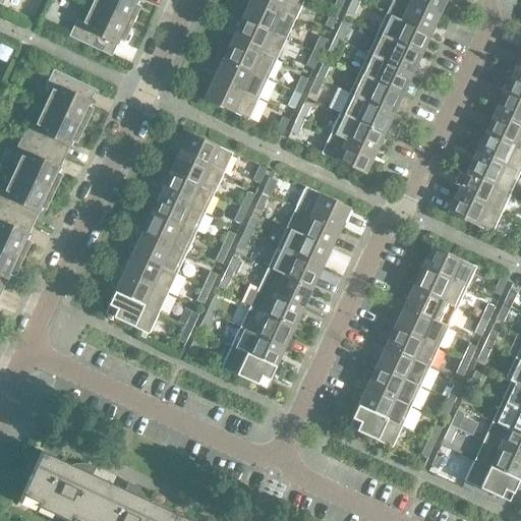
[(93,0),(91,5),(131,24),(139,6),(135,4),(136,0),(93,0)]
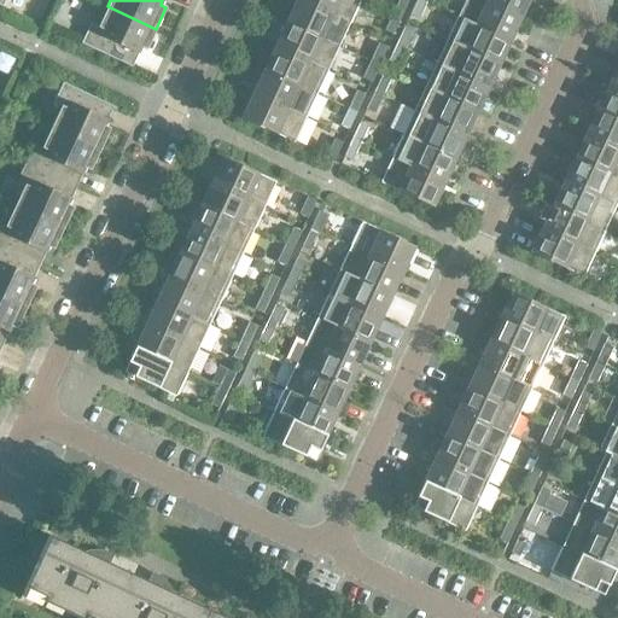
[(349,23),(299,0),(296,0),(286,23),(338,47),(349,23)]
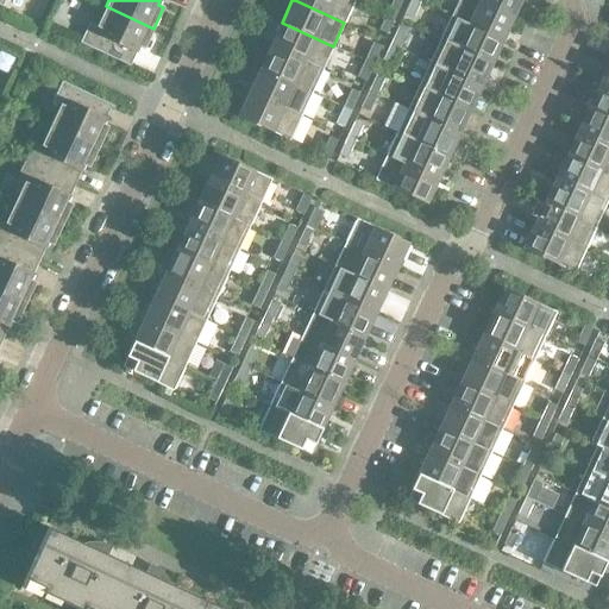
[(355,0),(295,0),(344,23),(355,0)]
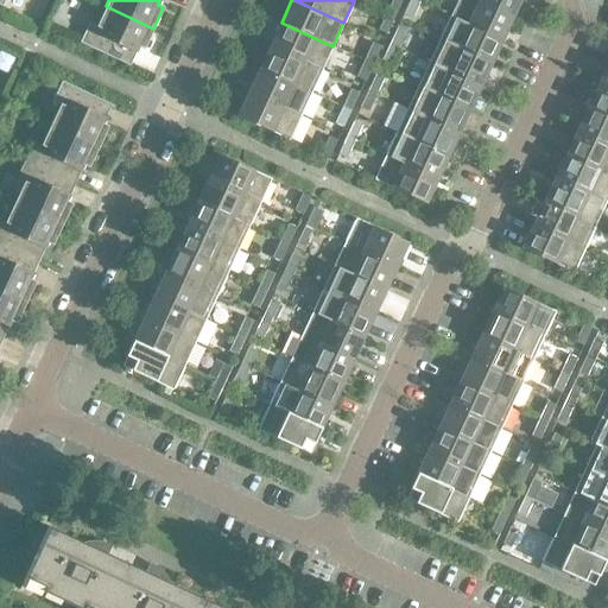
[(394,17),(401,0),(391,0),(386,13),(394,17)]
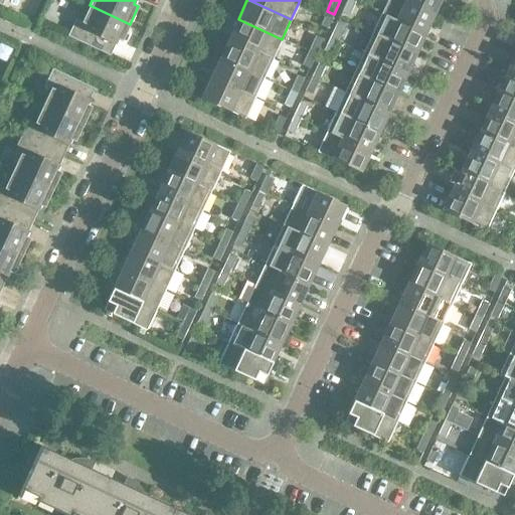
[(348,15),(355,1),(353,0),(347,0),(341,12),(348,15)]
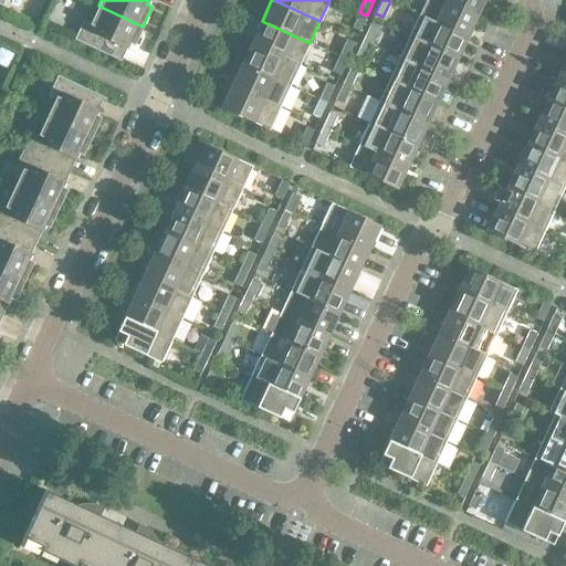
[(467,38),(478,16),(443,0),(426,0),(419,14),(467,38)]
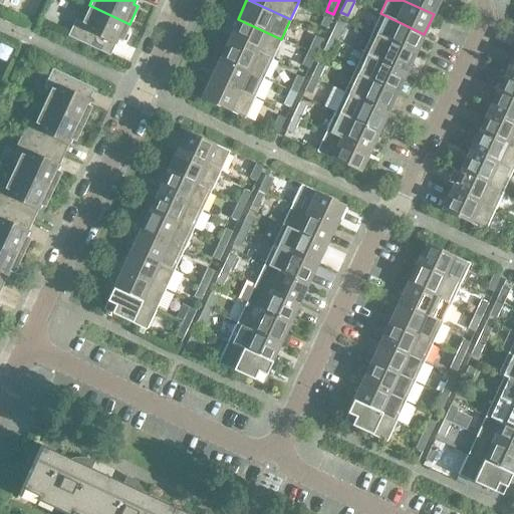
[(403,0),(434,14),(440,0),(439,0),(403,0)]
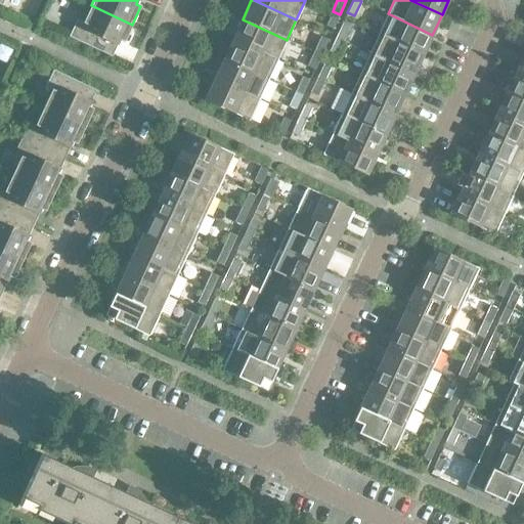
[(124,43),(132,25),(91,5),(83,23),(76,19),(69,37),(112,56),(119,40),(124,43)]
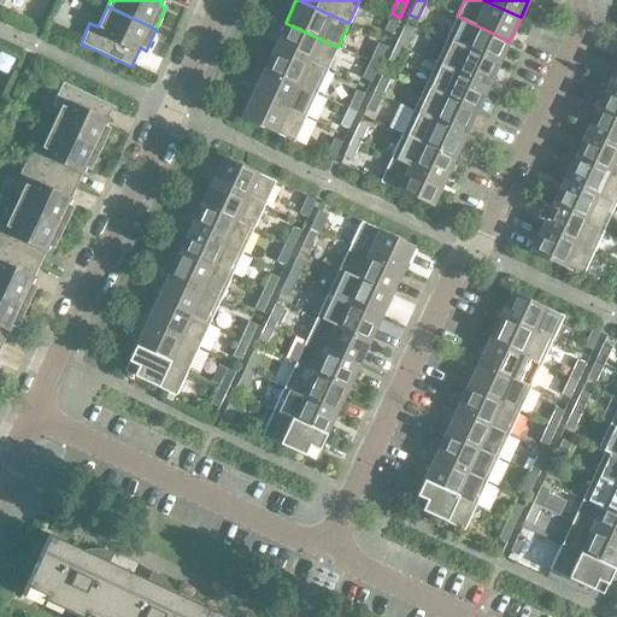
[(392,34),(400,17),(392,13),(383,30),(392,34)]
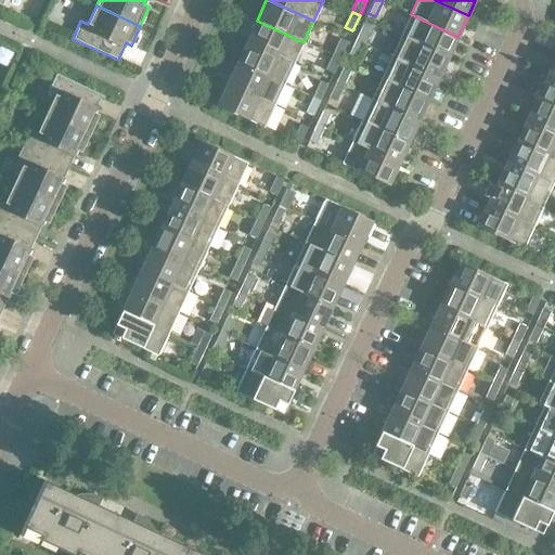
[(448,57),(457,37),(411,14),(401,36),(448,57)]
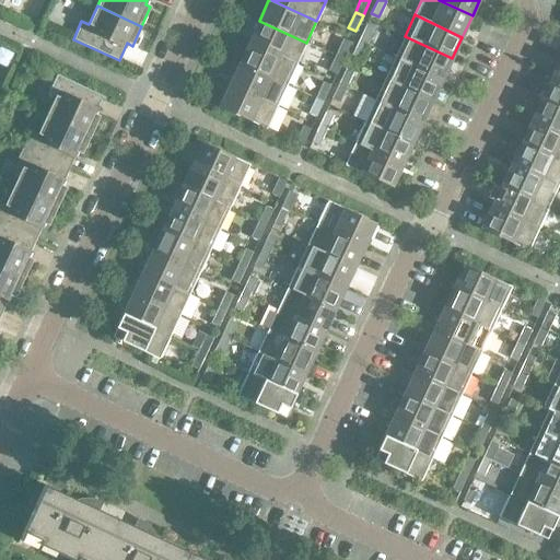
[(306,43),(259,21),(249,42),(296,63),(306,43)]
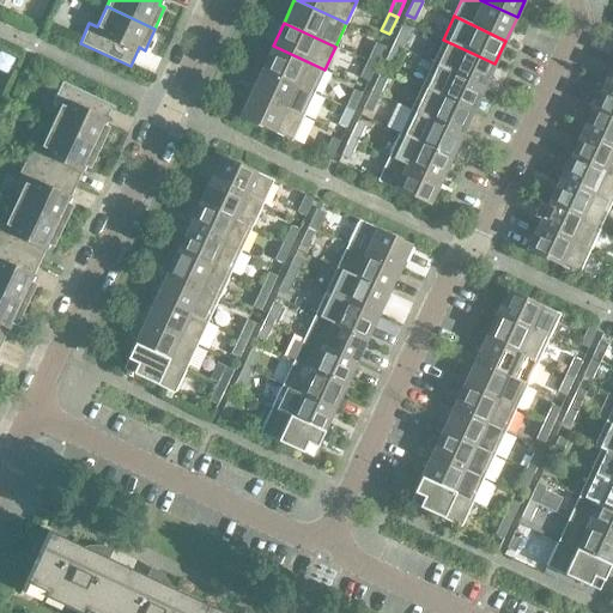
[(401,26),(393,44),(401,48),(410,31),(401,26)]
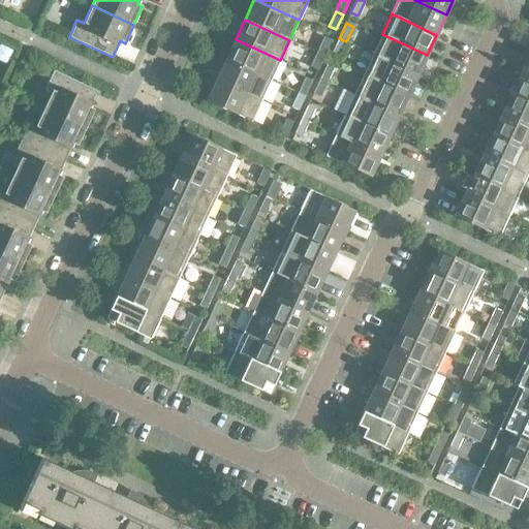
[(417,75),(427,55),(382,34),(373,54),(417,75)]
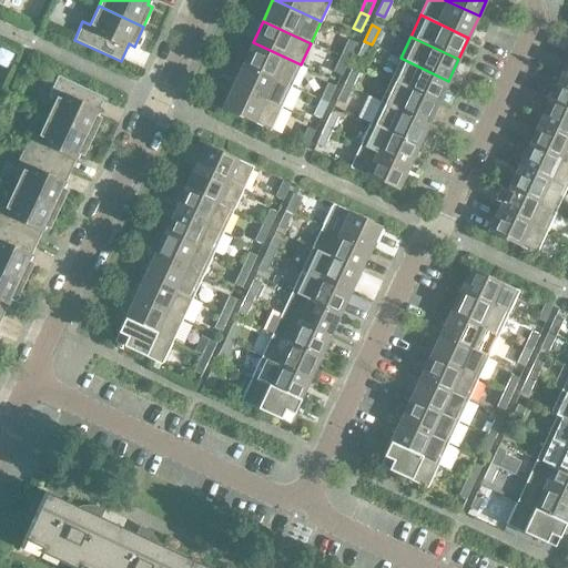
[(348,59),(355,43),(347,39),(341,56),(348,59)]
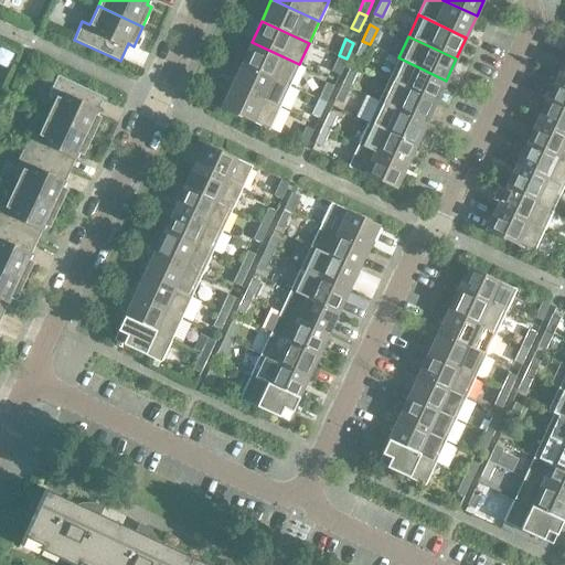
[(362,61),(370,44),(362,41),(354,56),(362,61)]
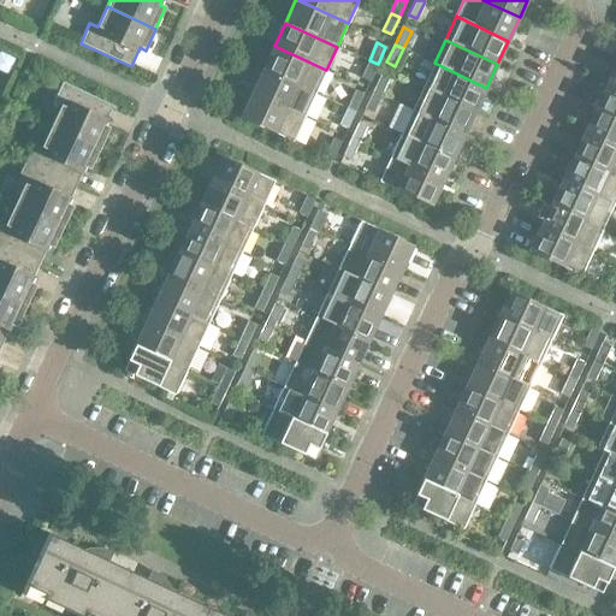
[(326,70),(274,46),(262,70),(315,94),(326,70)]
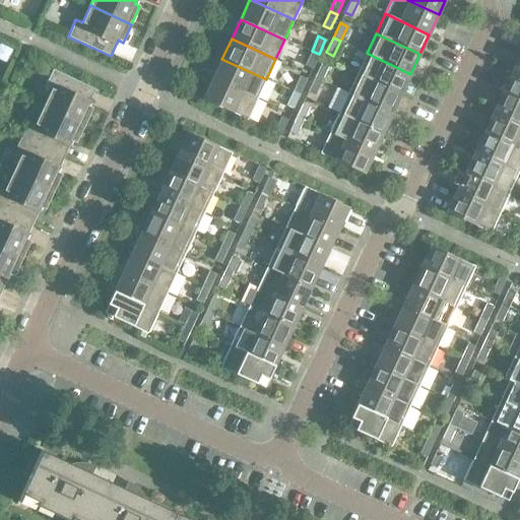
[(312,69),(319,54),(312,51),(305,65),(312,69)]
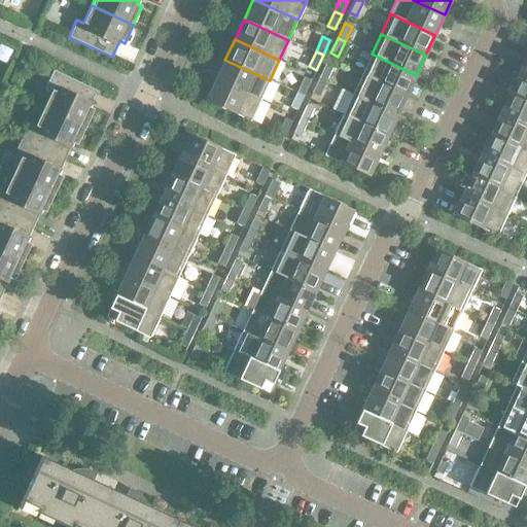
[(407,95),(416,75),(372,54),(362,74),(407,95)]
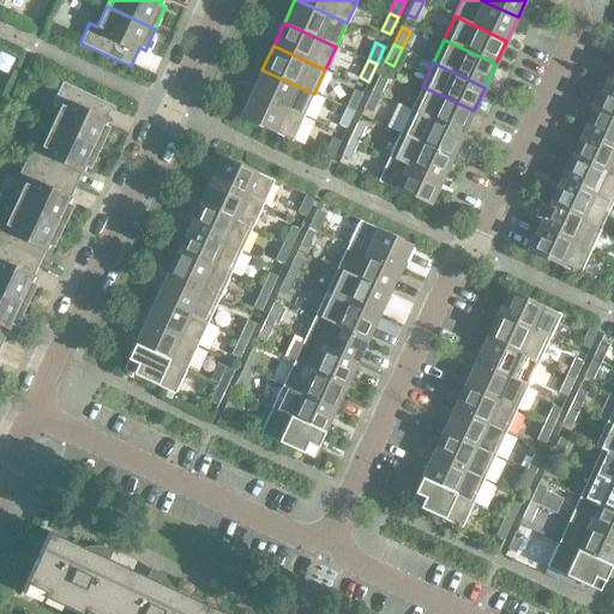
[(613,62),(603,85),(613,90),(613,62)]
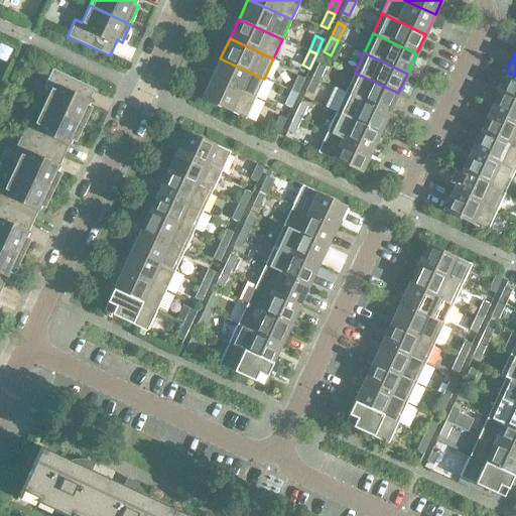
[(264,79),(220,58),(211,78),(255,99),(264,79)]
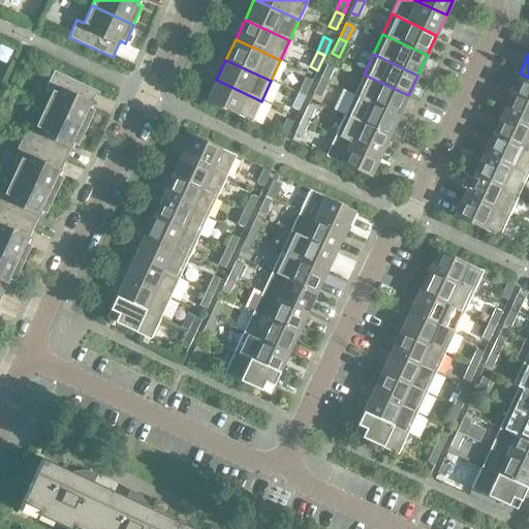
[(327,64),(320,79),(328,82),(334,67),(327,64)]
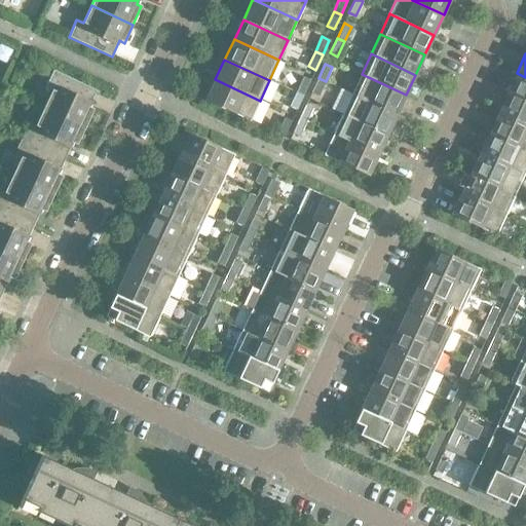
[(51,90),(43,108),(85,127),(94,109),(88,107),(91,101),(90,101),(95,91),(96,92),(97,90),(53,70),(45,87),(51,90)]
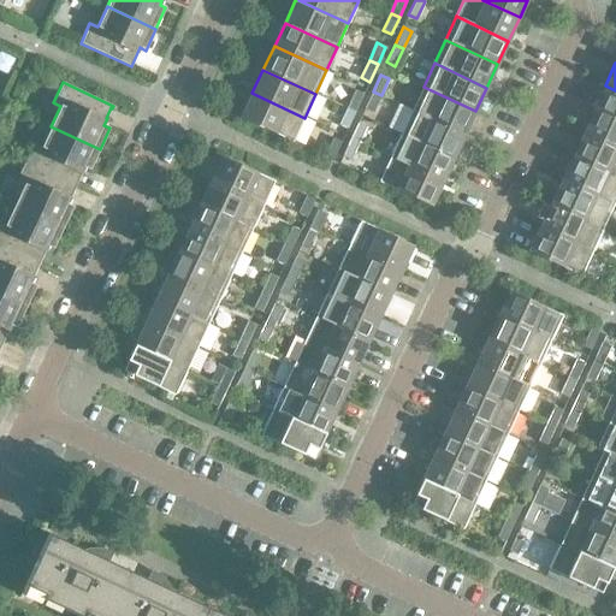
[(615,90),(605,86),(594,110),(615,119),(615,90)]
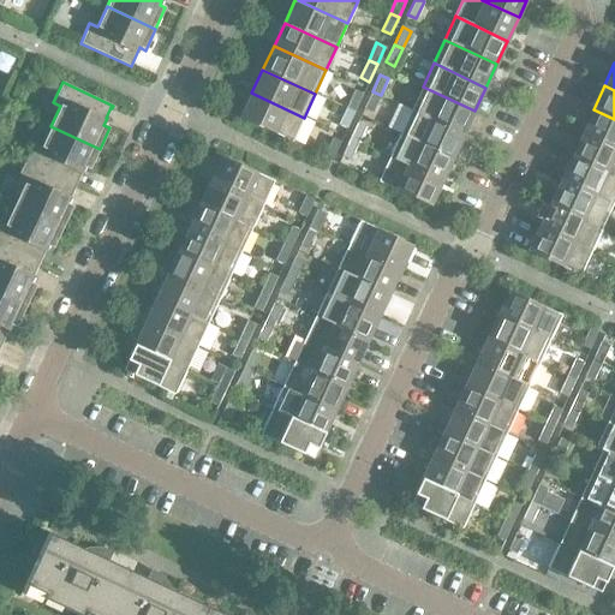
[(464,135),(475,111),(423,87),(411,111),(464,135)]
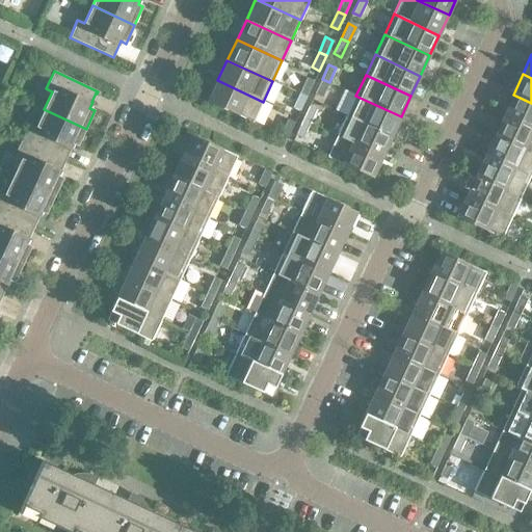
[(307,96),(314,81),(307,78),(299,92),(307,96)]
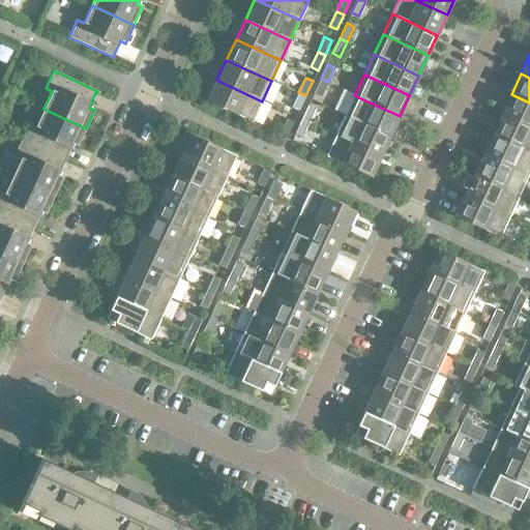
[(321,97),(328,82),(321,79),(314,94),(321,97)]
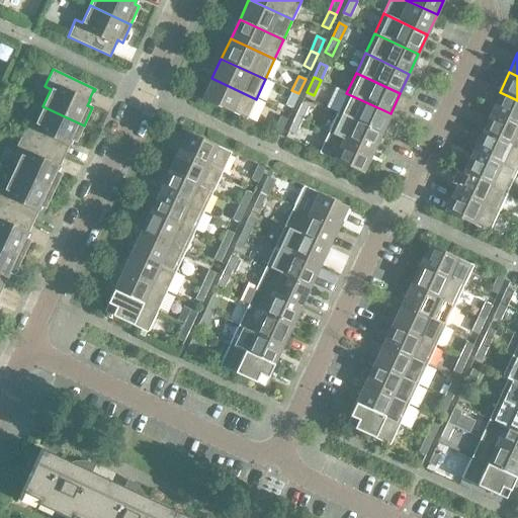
[(256,99),(211,78),(202,99),(246,119),(256,99)]
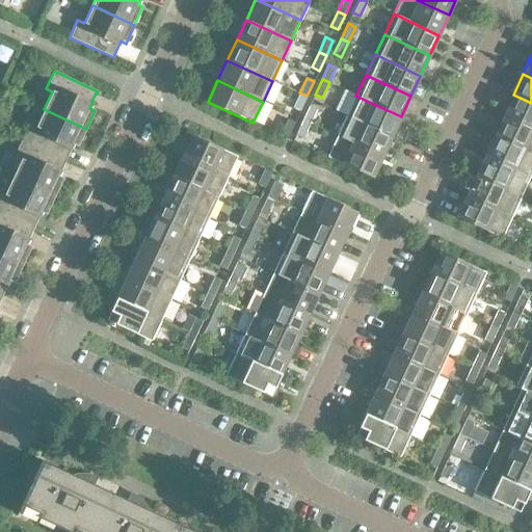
[(300,111),(307,96),(299,92),(293,108),(300,111)]
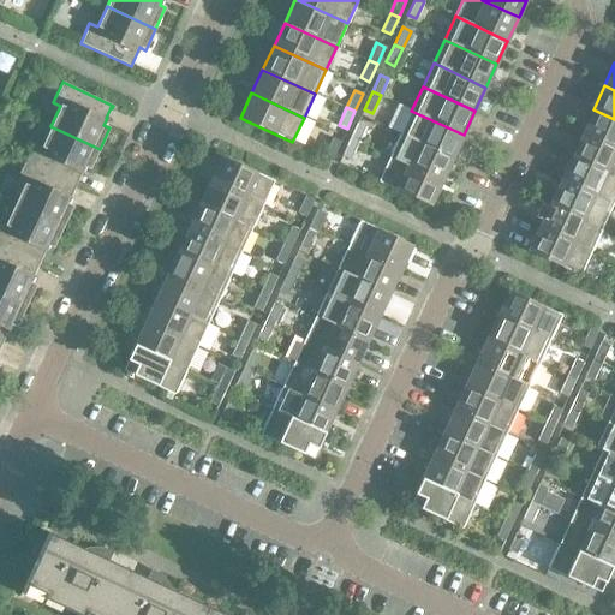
[(614,119),(593,109),(583,132),(614,147),(614,119)]
